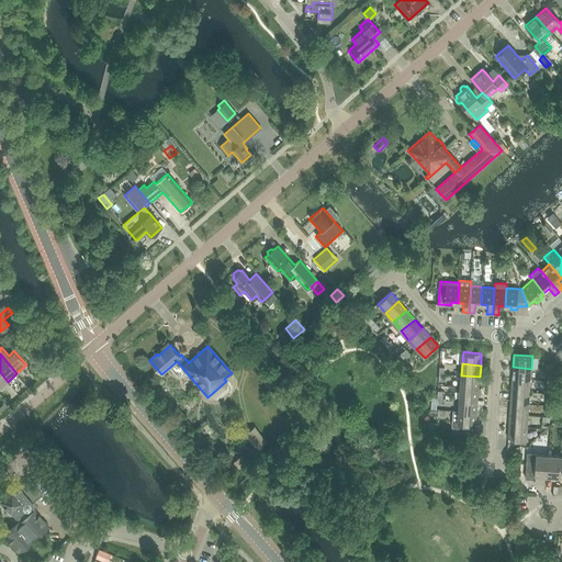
[(513,367),(512,379),(530,380),(531,369),(513,367)]
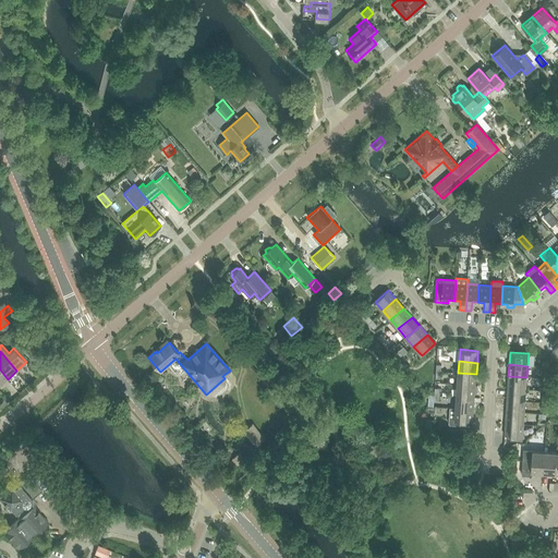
[(458,373),(457,385),(475,386),(476,374),(458,373)]
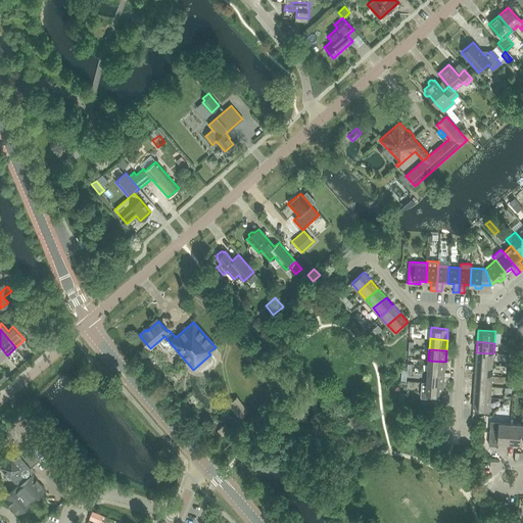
[(476,352),(476,364),(493,365),(493,353),(476,352)]
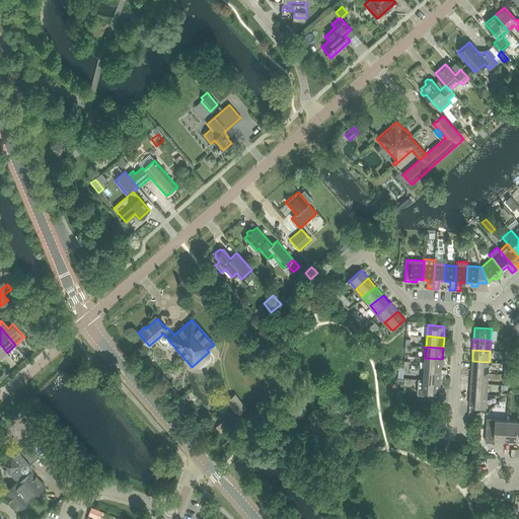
[(425,358),(425,369),(441,370),(442,359),(425,358)]
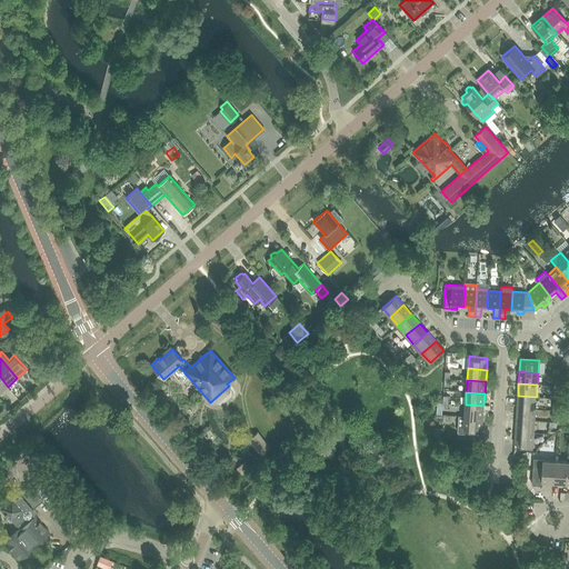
[(518,396),(517,408),(536,409),(537,397),(518,396)]
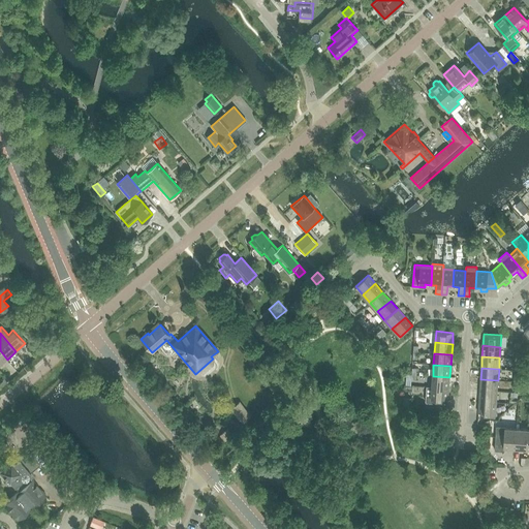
[(433,376),(432,386),(449,387),(449,377),(433,376)]
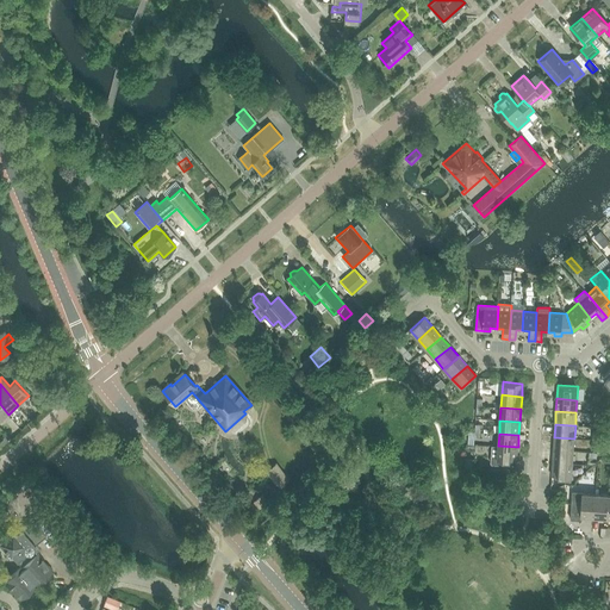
[(8,436),(0,443),(0,446),(2,448),(11,440),(8,436)]
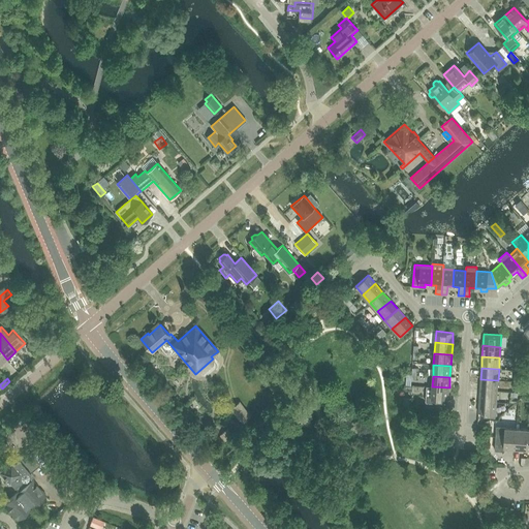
[(480,379),(479,390),(497,392),(498,380),(480,379)]
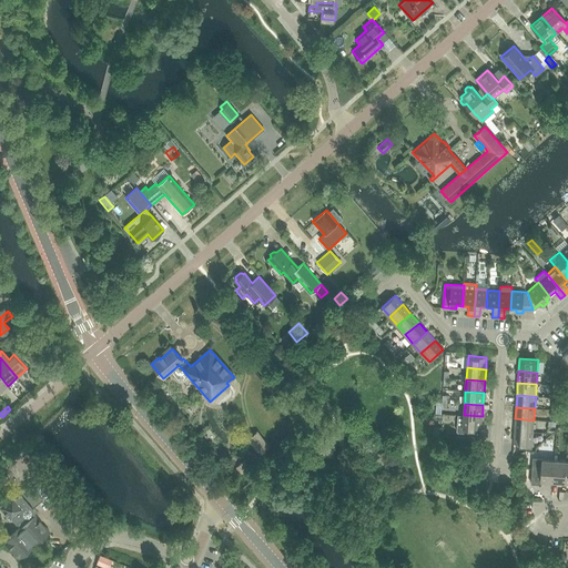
[(457,425),(457,430),(458,432),(470,433),(480,434),(482,428),(483,416),(464,415),(458,415),(457,425)]
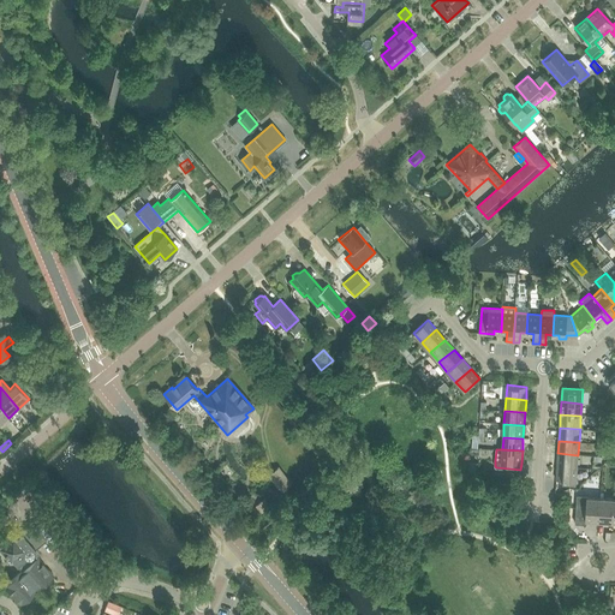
[(557,453),(557,466),(577,467),(578,455),(557,453)]
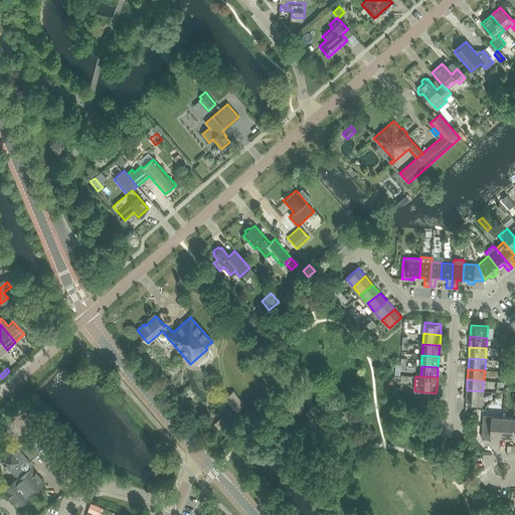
[(483,391),(467,390),(466,401),(476,402),(475,406),(482,406),(483,391)]
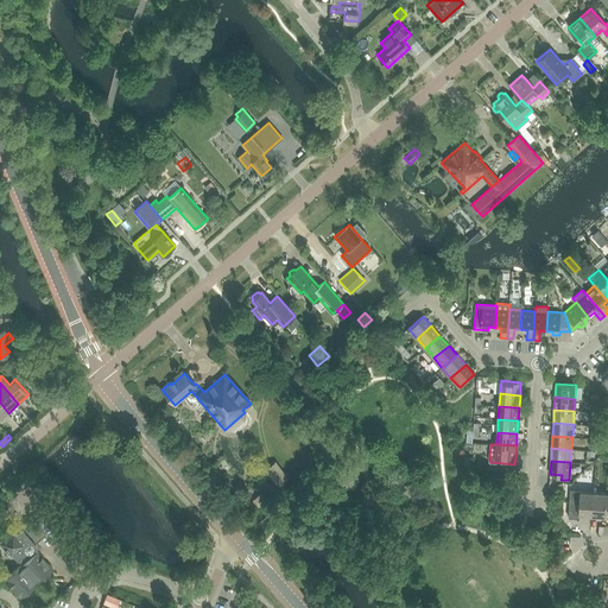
[(274,462),(266,469),(278,486),(287,479),(274,462)]
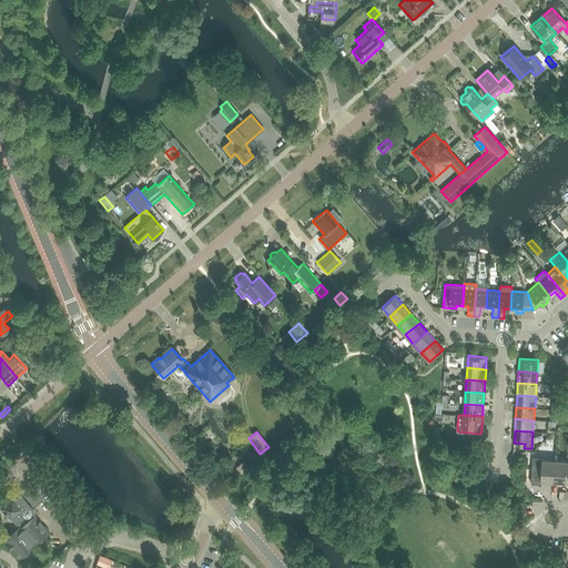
[(540,479),(543,458),(533,458),(533,468),(531,468),(530,483),(540,483),(540,479)]
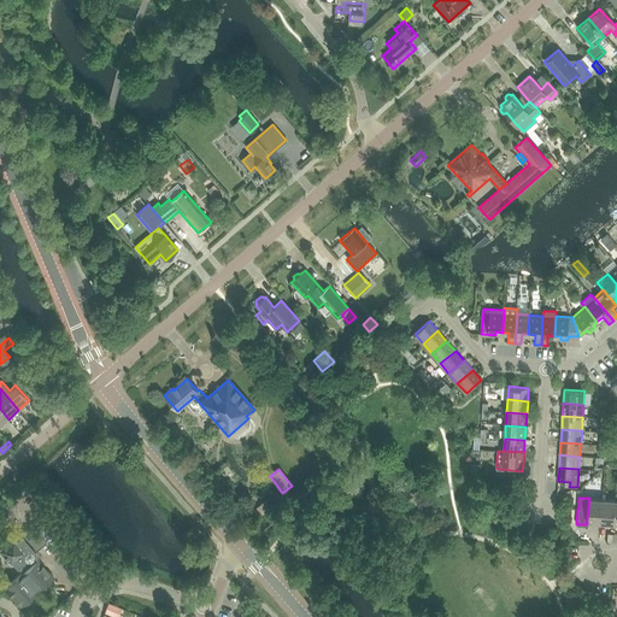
[(587,521),(600,522),(603,499),(589,498),(587,521)]
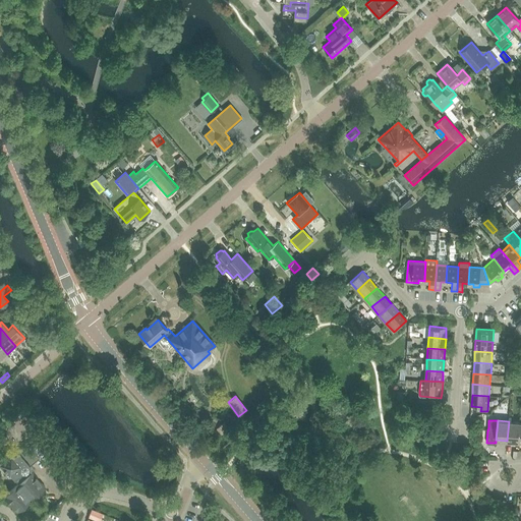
[(507,441),(518,442),(519,422),(509,421),(507,441)]
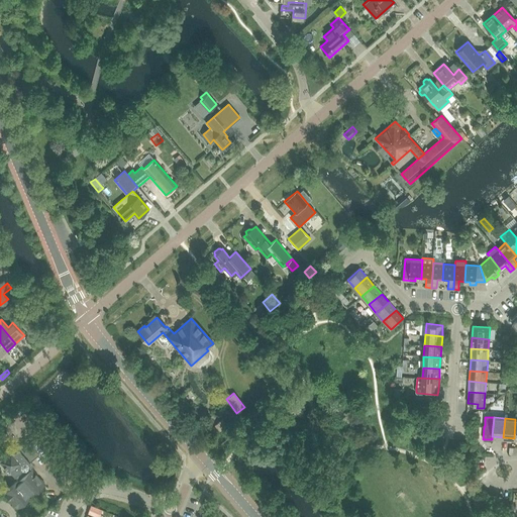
[(222,419),(214,425),(219,431),(227,425),(222,419)]
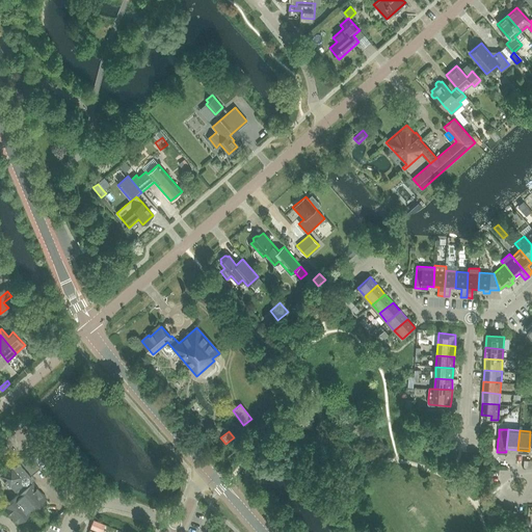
[(17,489),(19,493),(33,508),(46,498),(32,481),(35,479),(29,472),(38,464),(40,467),(41,467),(33,457),(28,452),(27,452),(29,454),(20,462),(22,464),(18,468),(14,462),(9,466),(8,464),(0,471),(0,476),(8,485),(10,483),(17,489)]
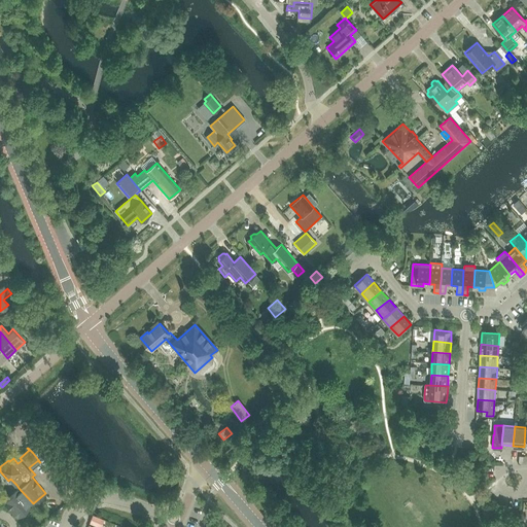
[(36,450),(33,453),(40,462),(44,459),(36,450)]
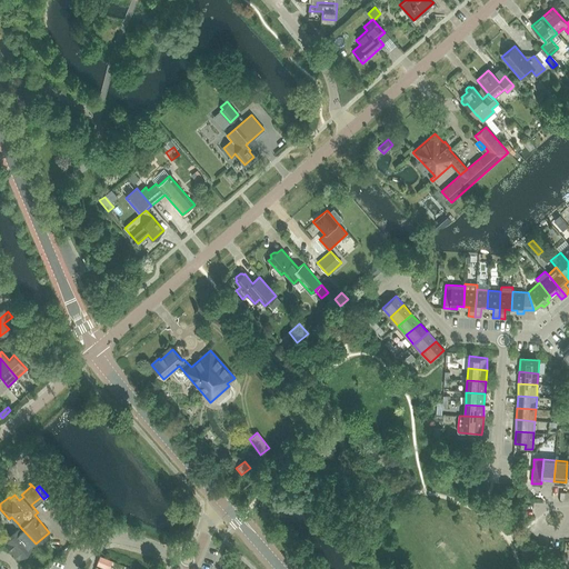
[(36,543),(20,527),(5,541),(18,556),(19,558),(36,543)]
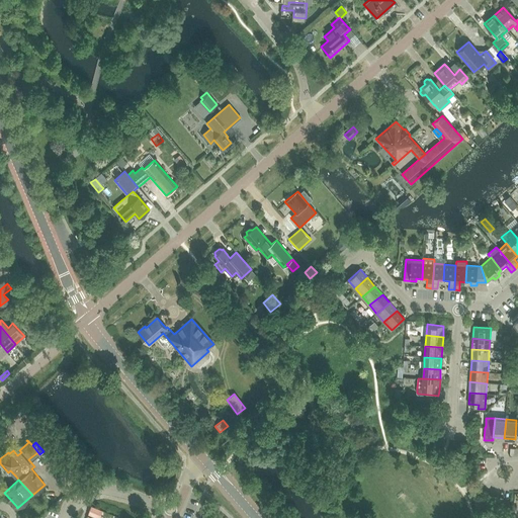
[(91,506),(87,515),(95,517),(99,517),(102,511),(93,508),(91,506)]
